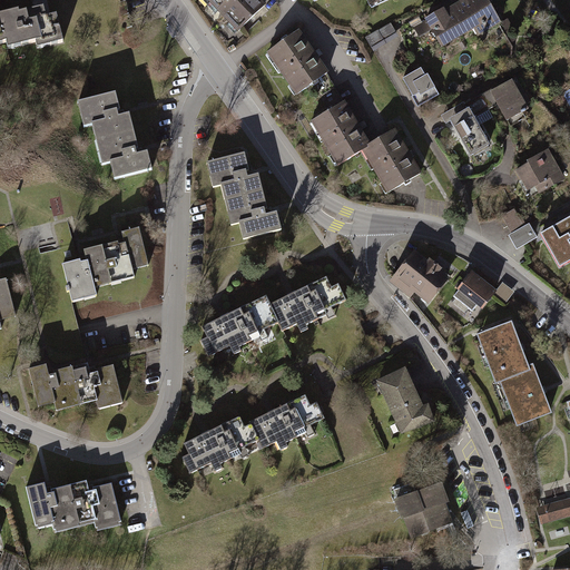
[(257,0),(203,0),(233,32),(263,6),(257,0)]
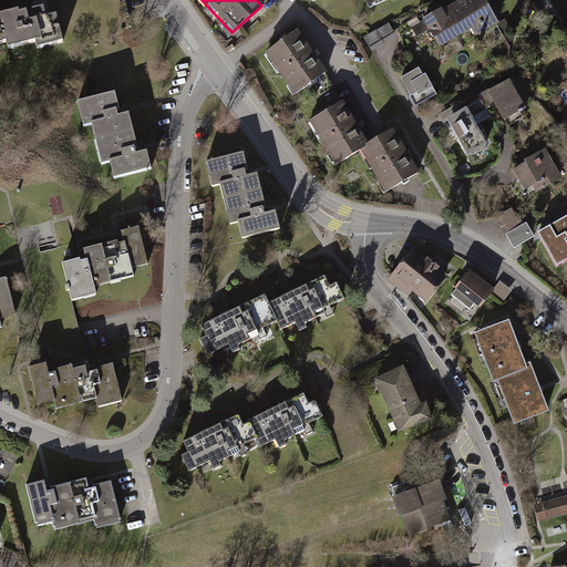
[(487,0),(457,0),(451,4),(466,31),(473,28),(476,34),(500,21),(487,0)]
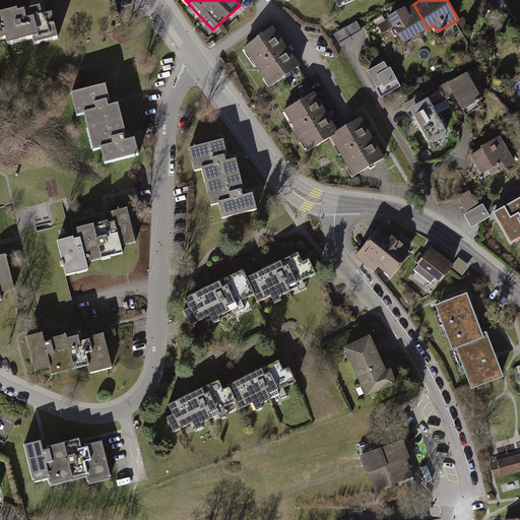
[(428,28),(413,4),(406,7),(405,5),(388,15),(403,43),(428,28)]
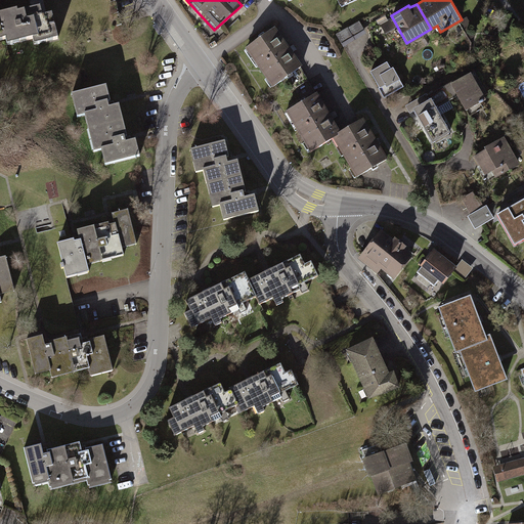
[(0,37),(8,35),(10,42),(36,35),(38,41),(59,35),(53,11),(38,15),(35,5),(28,7),(20,9),(20,6),(0,11),(0,37)]
